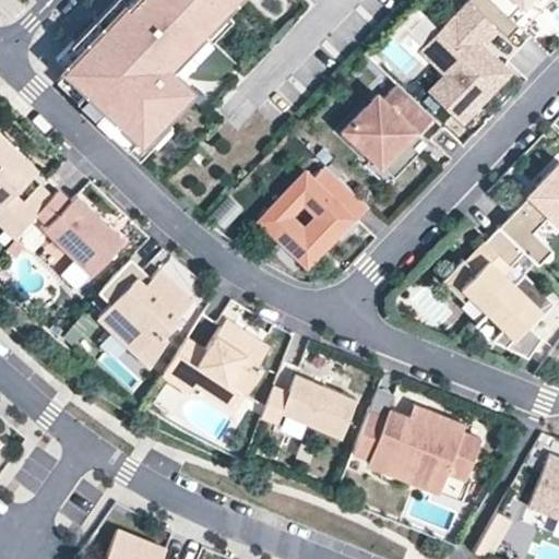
[(103,25),(126,1),(125,0),(110,0),(56,58),(64,66),(90,39),(98,31),(103,25)]
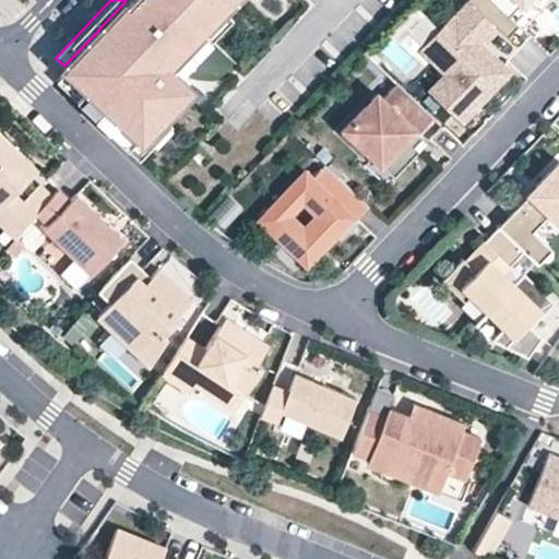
[(229,0),(127,0),(126,1),(103,25),(106,30),(93,44),(90,39),(64,66),(68,69),(141,140),(163,117),(190,88),(175,74),(167,67),(223,8),(229,0)]
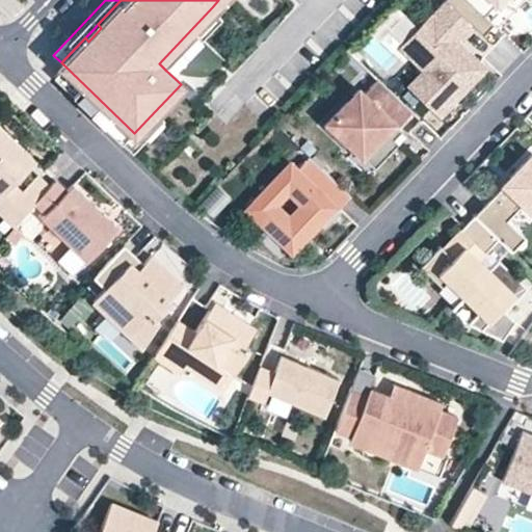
[(459,43),(474,27),(445,0),(444,0),(399,47),(427,73),(411,89),(439,115),(484,68),(459,43)]
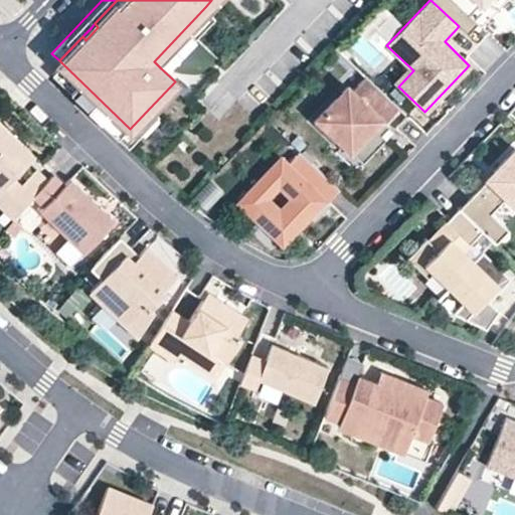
[(431,0),(459,26),(467,33),(477,23),(468,14),(479,3),(481,0),(431,0)]
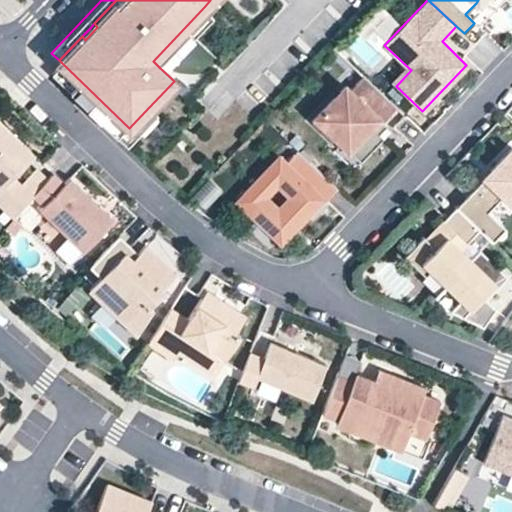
[(212,14),(204,7),(153,61),(160,68),(212,14)]
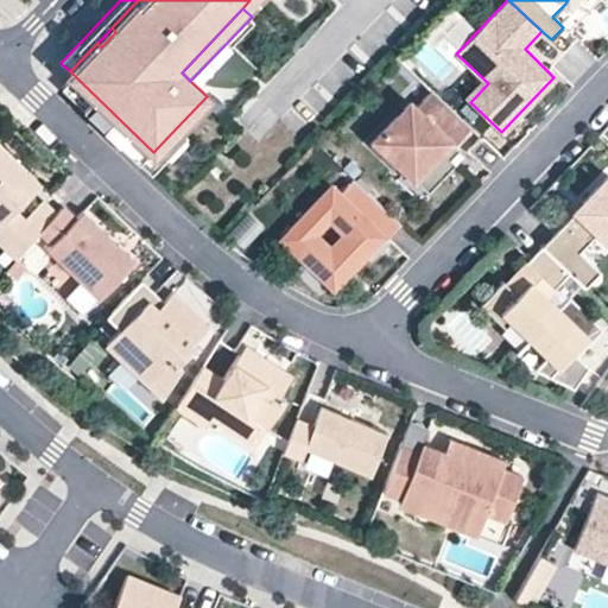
[(101,48),(115,32),(112,27),(107,33),(97,43),(101,48)]
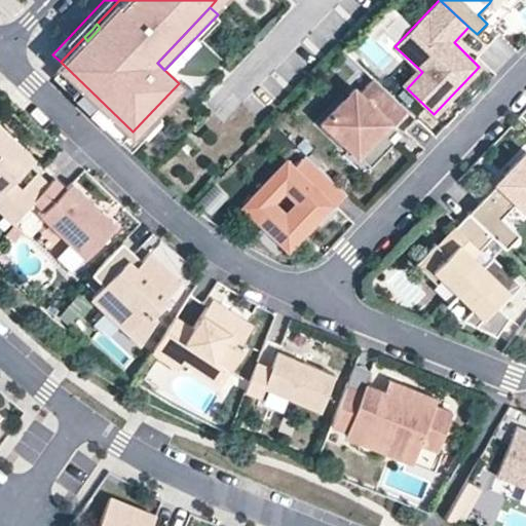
[(64,65),(55,73),(125,140),(133,132),(64,65)]
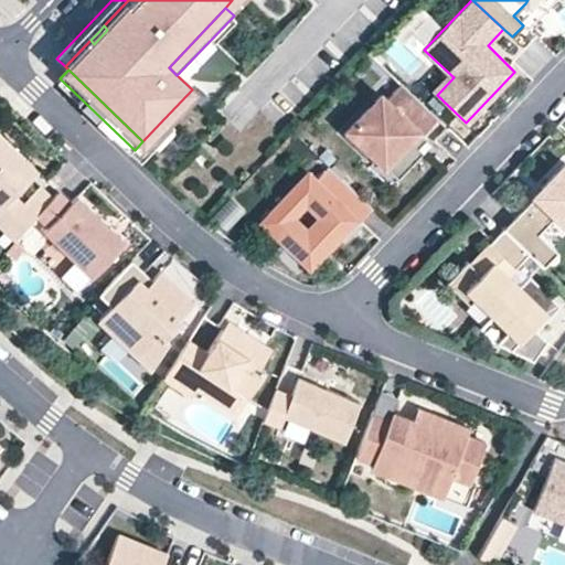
[(422,135),(437,118),(401,83),(385,99),(380,95),(343,134),(365,155),(373,147),(387,159),(383,163),(397,178),(423,151),(418,147),(426,138),(422,135)]
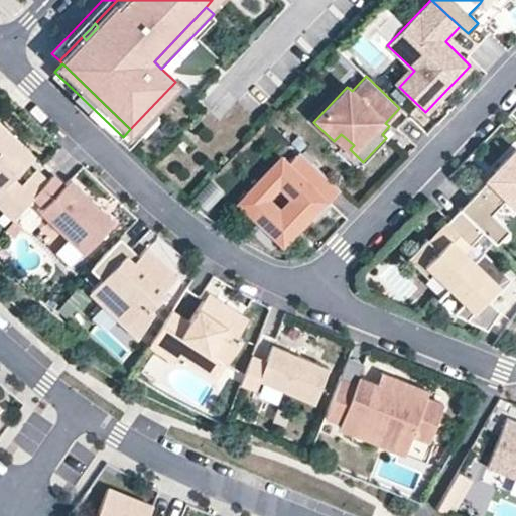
[(32,197),(33,196),(13,176),(8,171),(13,166),(18,171),(34,154),(0,121),(0,205),(13,218),(32,197)]
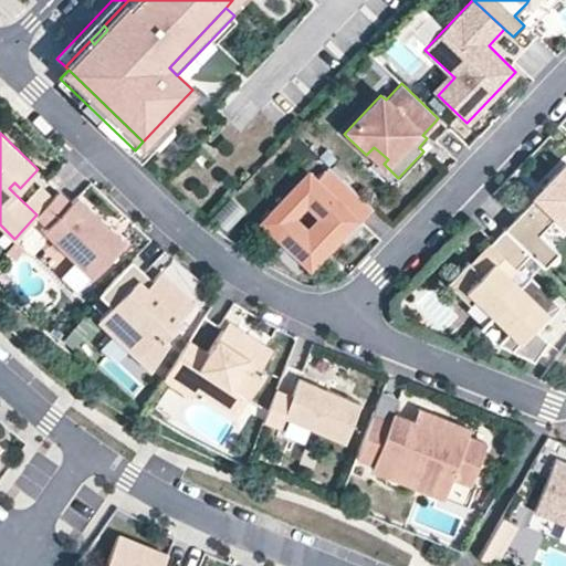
[(535,196),(504,229),(533,255),(546,240),(540,233),(556,216),(565,224),(565,161),(565,163),(543,187),(547,192),(541,199),(536,194),(535,195),(535,196)]
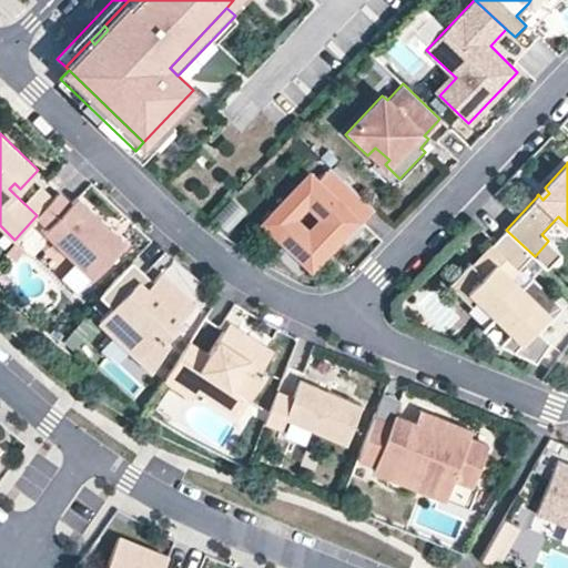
[(331,169),(318,181),(363,223),(375,211),(331,169)]
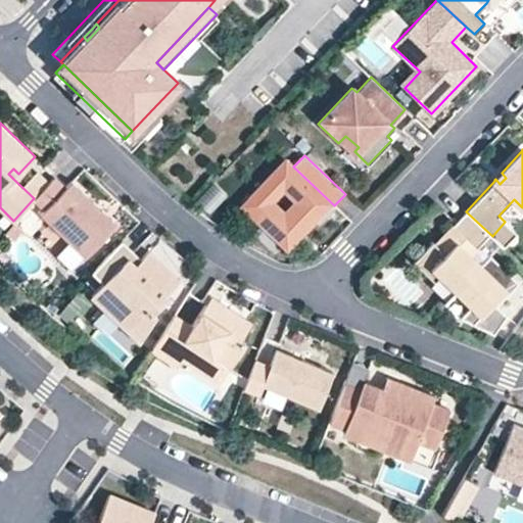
[(293,167),(285,158),(248,197),(262,209),(256,216),(286,244),(313,217),(318,222),(334,205),(293,167)]
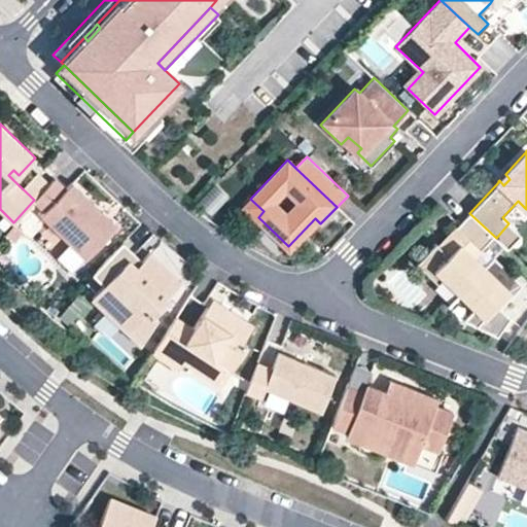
[(13,170),(8,175),(13,180),(19,175),(13,170)]
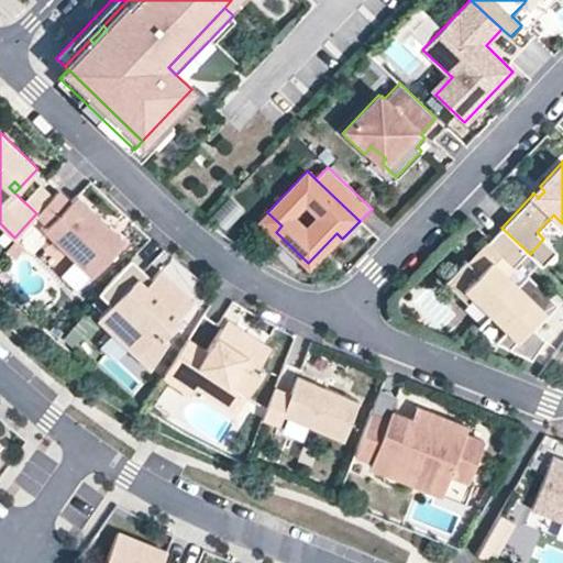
[(540,186),(533,192),(538,198),(544,191),(540,186)]
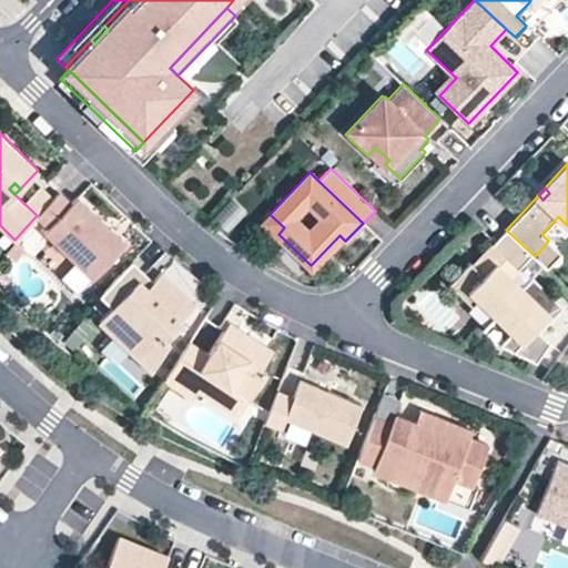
[(71,204),(59,192),(37,215),(36,216),(48,229),(43,233),(92,279),(127,243),(110,229),(107,233),(102,229),(105,224),(78,198),(71,204)]
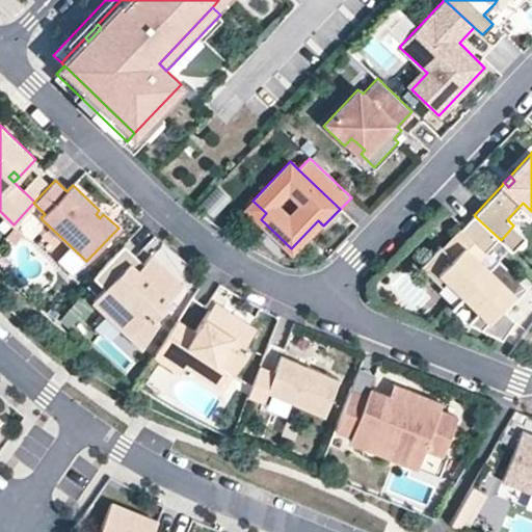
[(501,240),(474,215),(459,230),(469,238),(452,257),(443,247),(440,244),(420,265),(442,286),(448,278),(463,294),(478,308),(467,320),(499,341),(512,321),(499,309),(521,286),(497,262),(509,248),(501,240)]
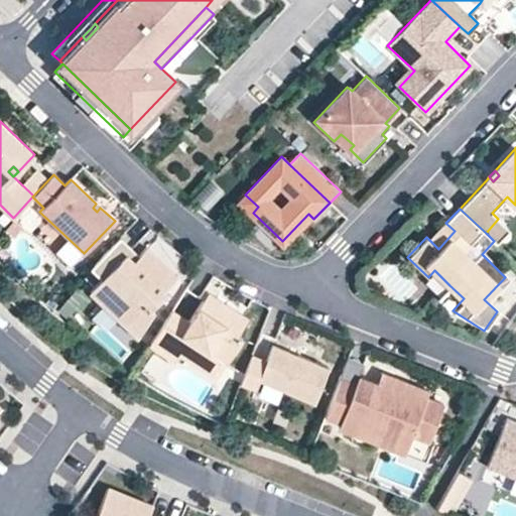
[(509,230),(498,219),(486,233),(494,241),(496,243),(509,230)]
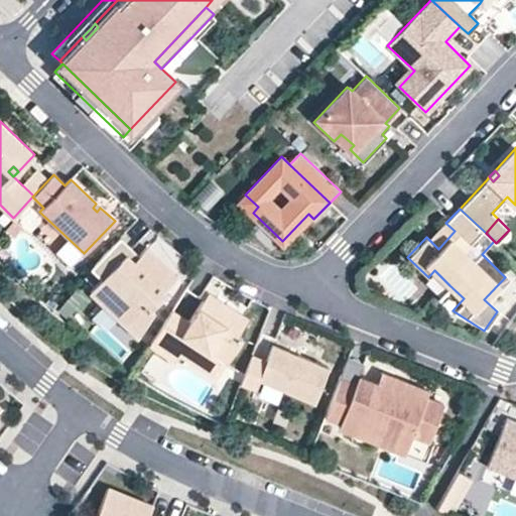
[(438,249),(455,231),(445,223),(429,240),(438,249)]
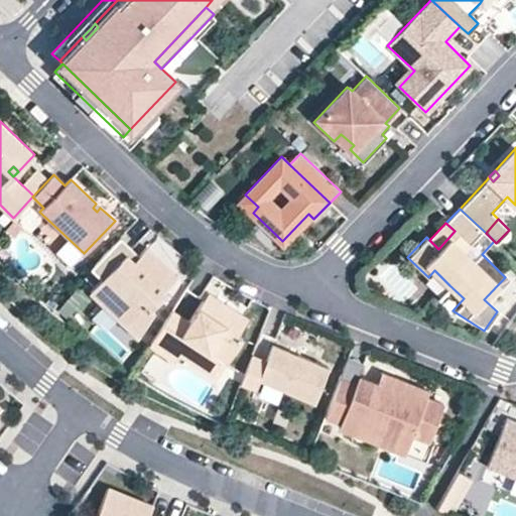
[(131,249),(120,237),(90,268),(101,279),(89,291),(125,327),(146,304),(150,307),(165,292),(163,290),(176,276),(146,247),(138,255),(133,261),(126,254),(131,249)]
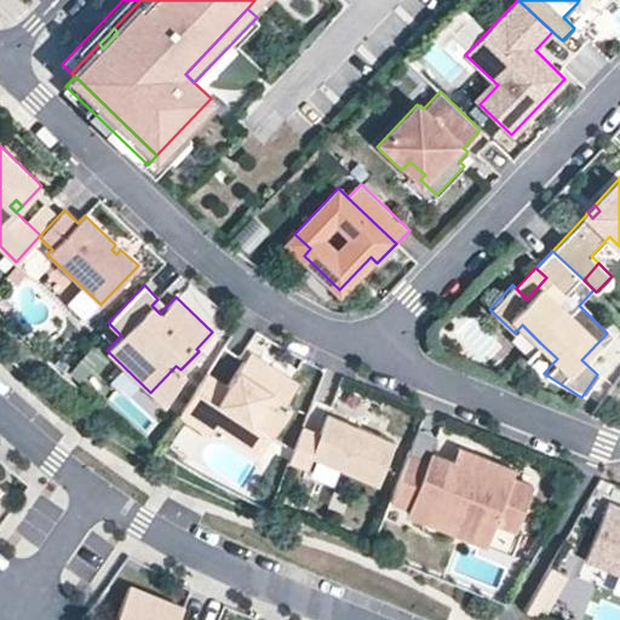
[(166,306),(158,299),(151,305),(160,314),(166,306)]
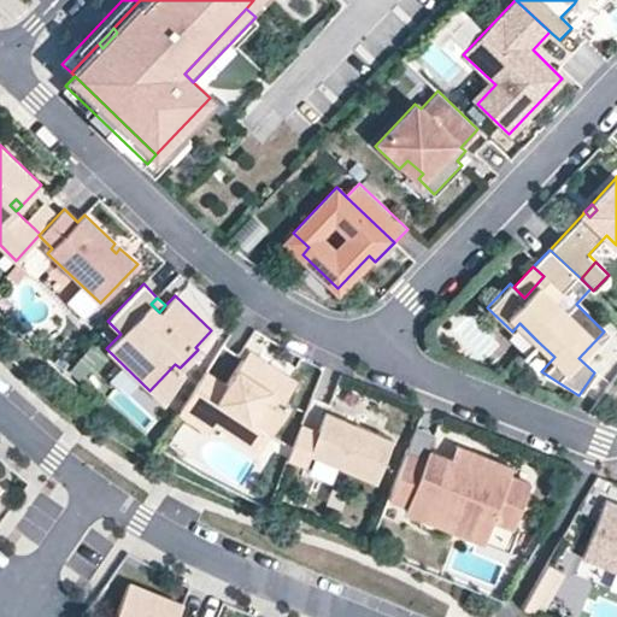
[(519,323),(512,331),(505,339),(524,356),(538,341),(519,323)]
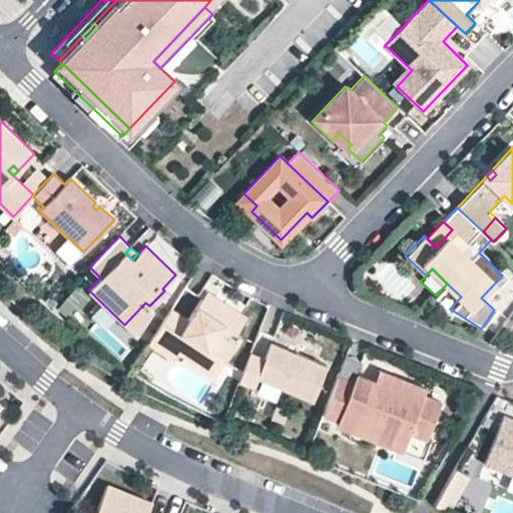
[(461,297),(447,284),(436,296),(450,309),(461,297)]
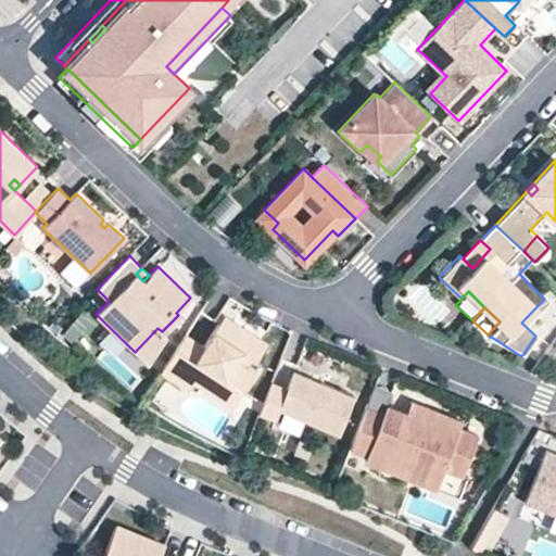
[(224,315),(218,323),(227,329),(234,320),(224,315)]
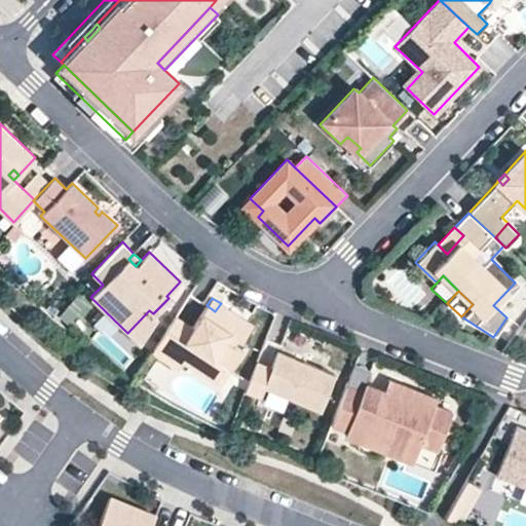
[(192,327),(176,315),(153,350),(179,367),(184,360),(194,344),(218,360),(226,366),(230,369),(247,344),(240,341),(252,324),(221,303),(215,311),(207,305),(192,327)]
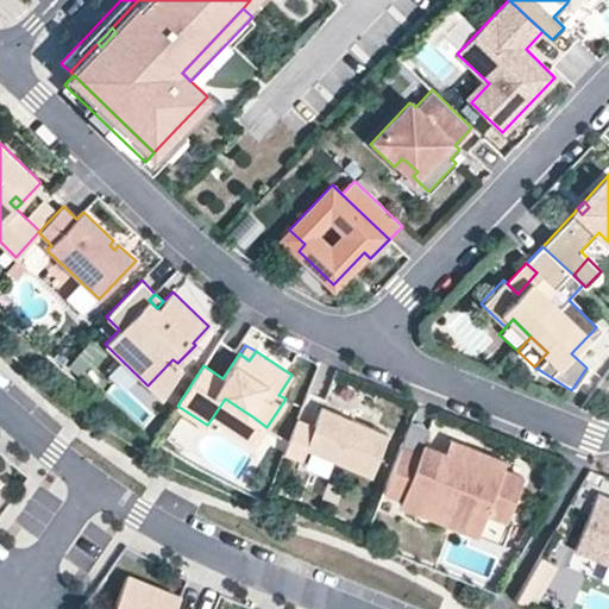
[(181,366),(177,363),(173,359),(148,385),(161,397),(181,366)]
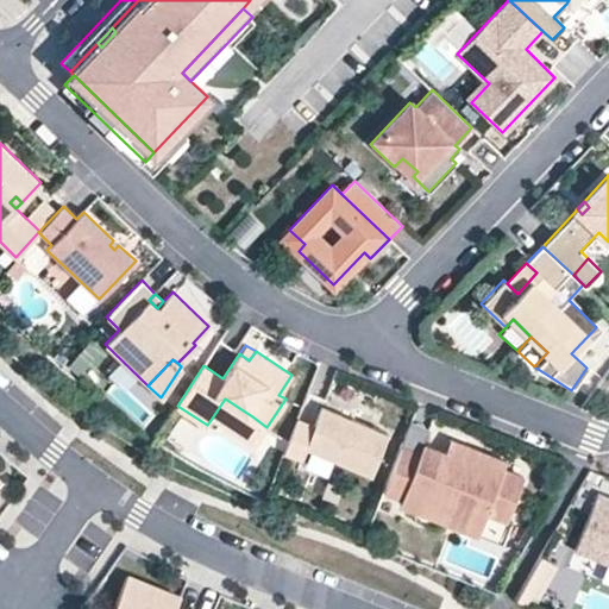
[(314,425),(297,418),(283,452),(301,459),(306,447),(333,459),(372,475),(389,433),(351,419),(350,422),(340,419),(341,414),(321,406),(314,425)]
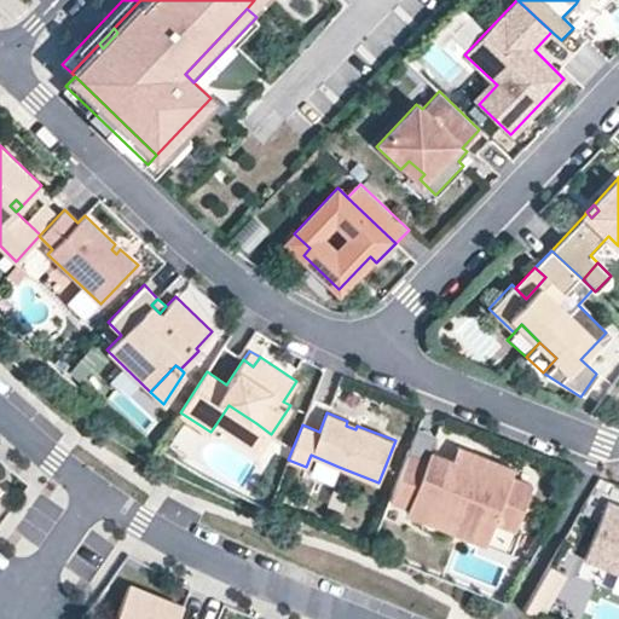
[(514,528),(531,484),(510,475),(514,467),(469,450),(463,464),(429,451),(426,460),(408,453),(389,498),(408,505),(405,512),(426,519),(429,512),(487,534),(493,520),(514,528)]
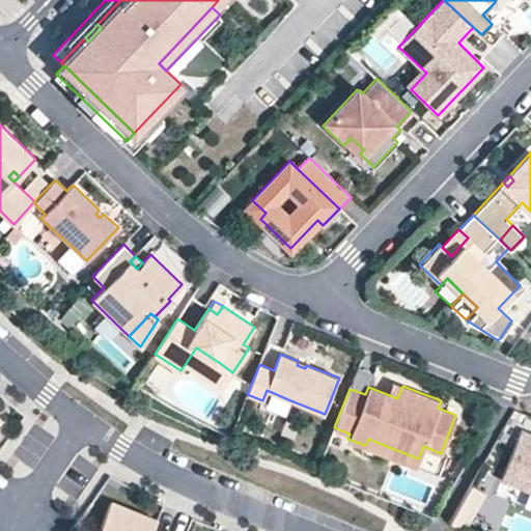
[(530,432),(521,429),(501,479),(530,491),(530,432)]
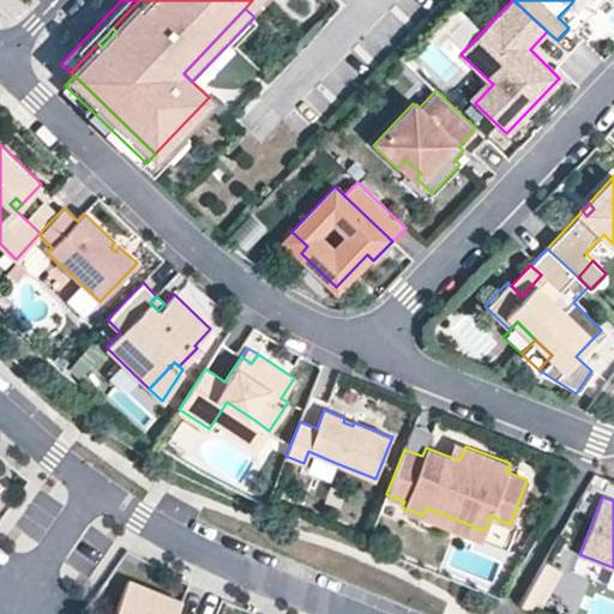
[(483,530),(426,507),(422,515),(480,539),(483,530)]
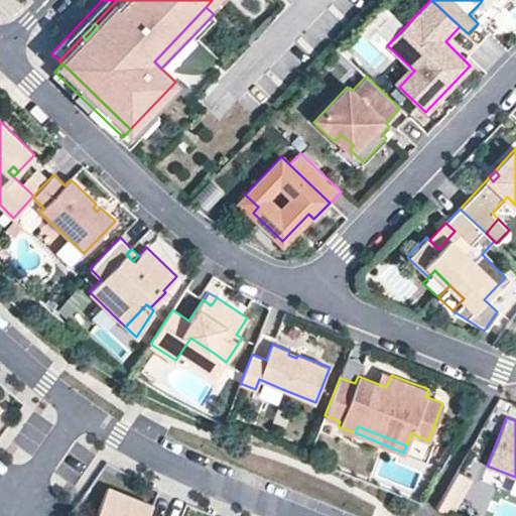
[(406,445),(403,453),(425,462),(433,442),(428,440),(411,433),(406,445)]
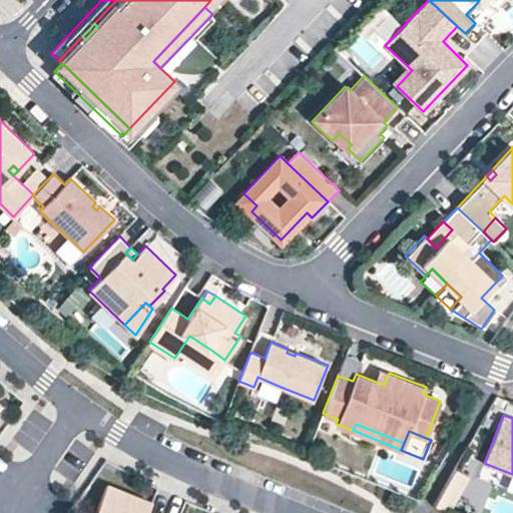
[(467,476),(454,468),(432,504),(448,509),(467,476)]
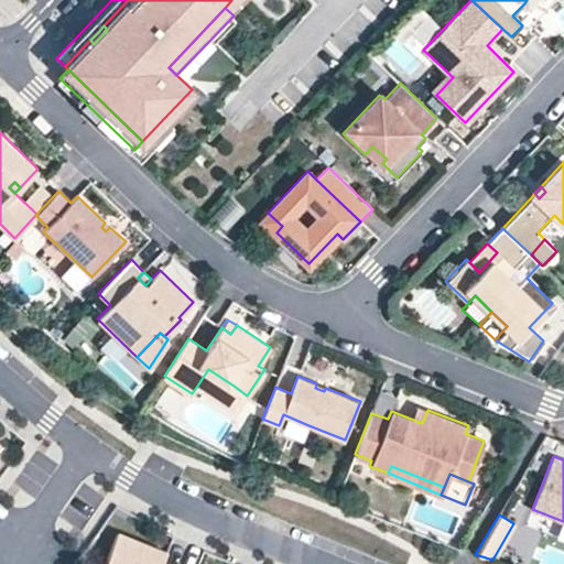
[(117,534),(105,563),(162,563),(166,554),(117,534)]
